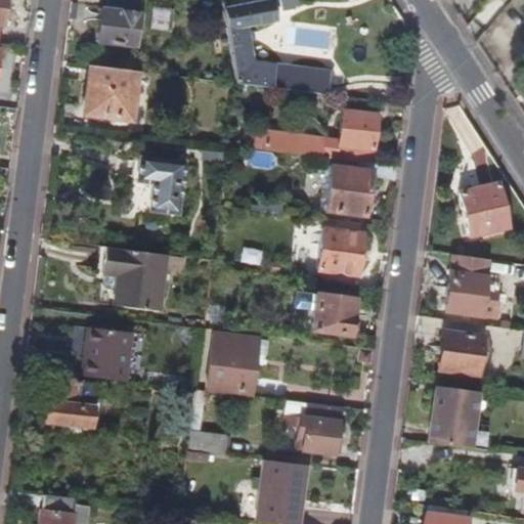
[(131,44),(135,10),(128,9),(129,0),(100,0),(99,7),(94,6),(90,40),(131,44)]
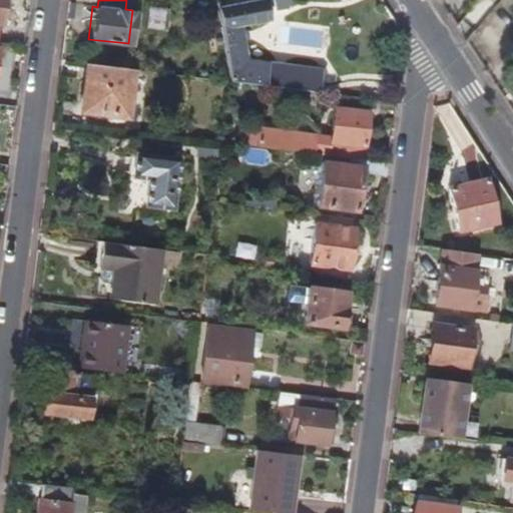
[(267,18),(264,0),(251,0),(214,5),(228,83),(319,94),(322,71),(245,62),(240,21),(267,18)]
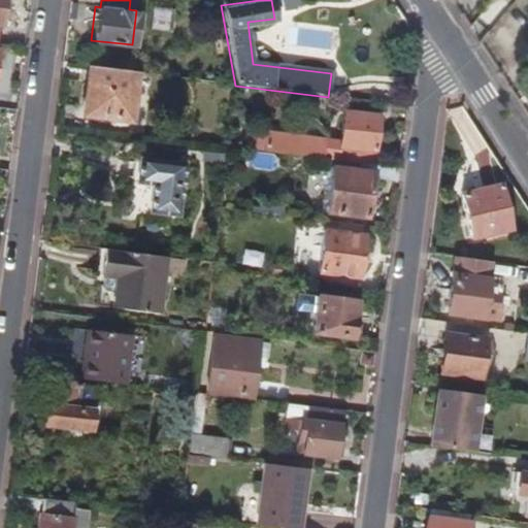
[(299,7),(297,0),(282,0),(285,9),(299,7)]
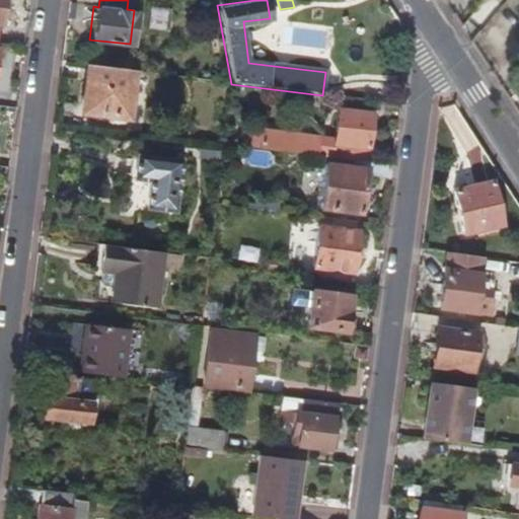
[(126,117),(131,70),(85,64),(80,112),(126,117)]
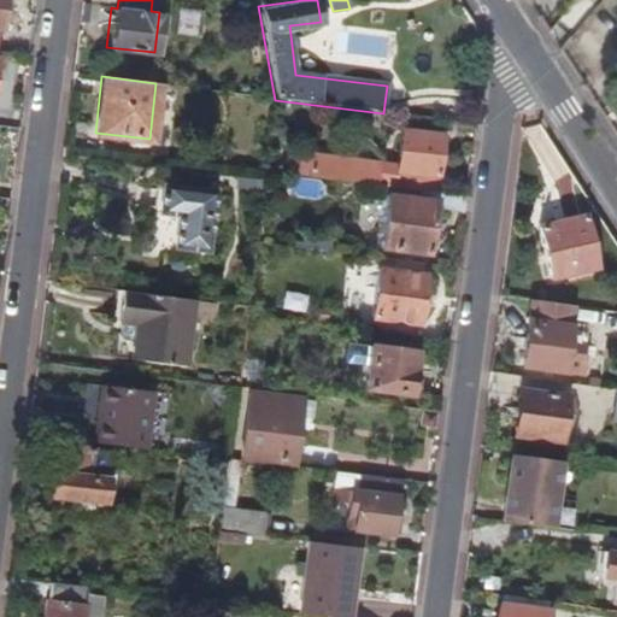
[(435,193),(441,135),(416,133),(417,125),(397,123),(395,135),(401,135),(399,162),(381,160),(381,163),(377,163),(376,165),(289,156),(288,174),(387,187),(435,193)]
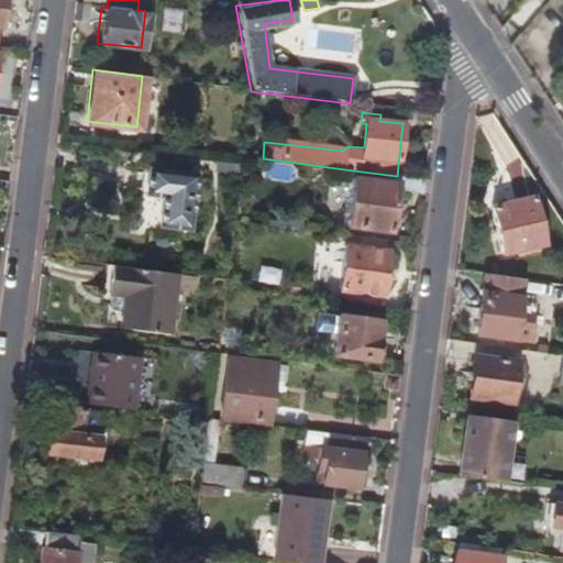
[(190,231),(198,175),(151,168),(147,195),(165,197),(161,227),(190,231)]
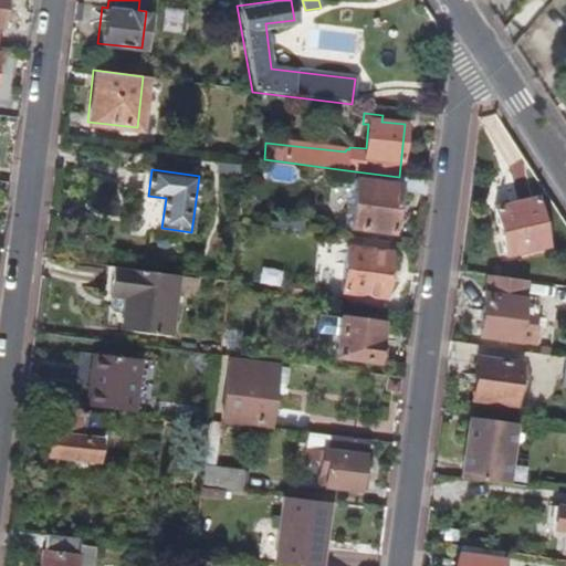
[(390,234),(395,190),(425,194),(427,180),(399,177),(355,171),(348,229),(390,234)]
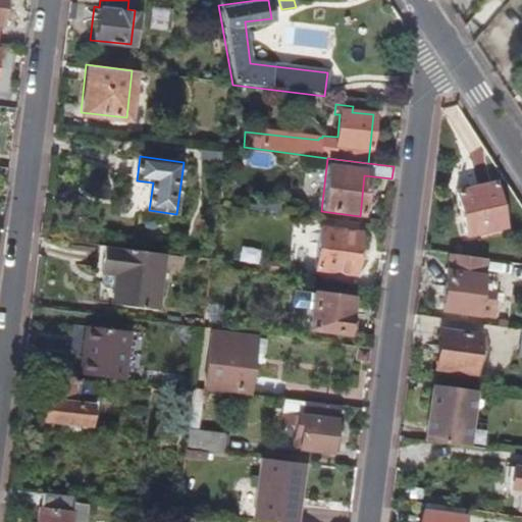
[(504,231),(494,187),(458,194),(467,240),(504,231)]
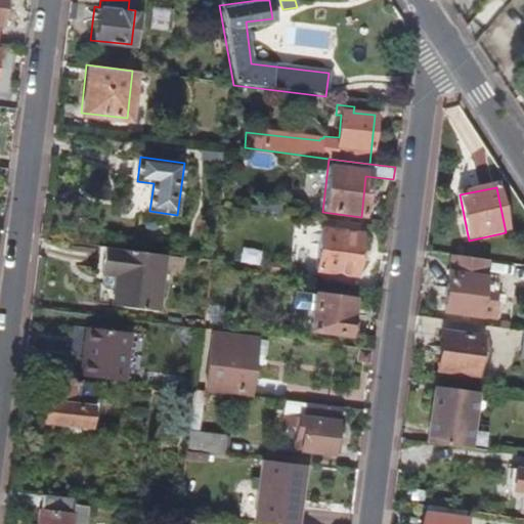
[(356,276),(361,235),(342,233),(343,224),(323,221),(322,228),(320,228),(315,273),(356,277),(356,276)]
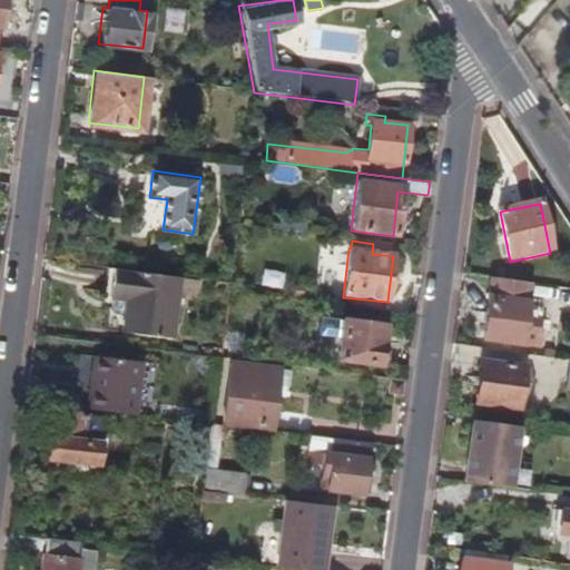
[(169,336),(177,275),(111,266),(108,294),(123,296),(118,328),(169,336)]
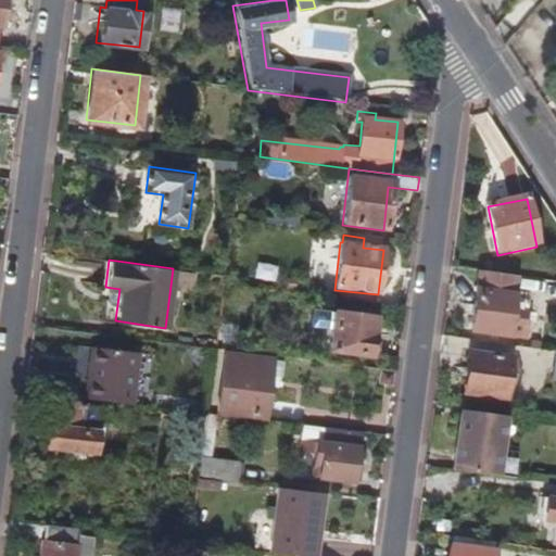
[(523,333),(526,313),(509,312),(514,276),(477,270),(469,327),(523,333)]
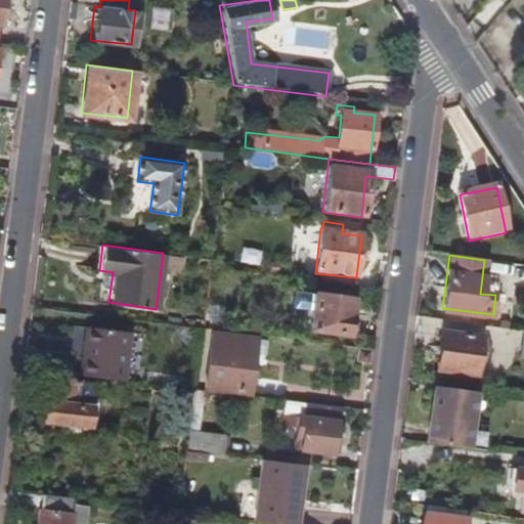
[(379,291),(381,279),(356,276),(356,277),(355,288),(379,291)]
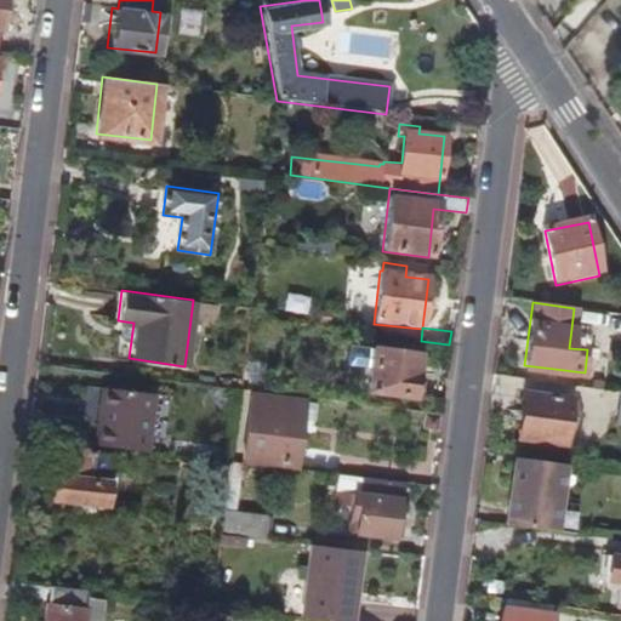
[(414,396),(419,357),(374,351),(369,389),(414,396)]
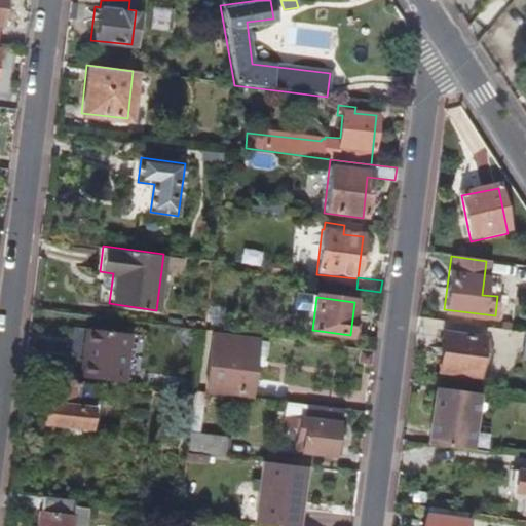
[(122,381),(129,333),(89,327),(85,355),(81,355),(78,375),(122,381)]
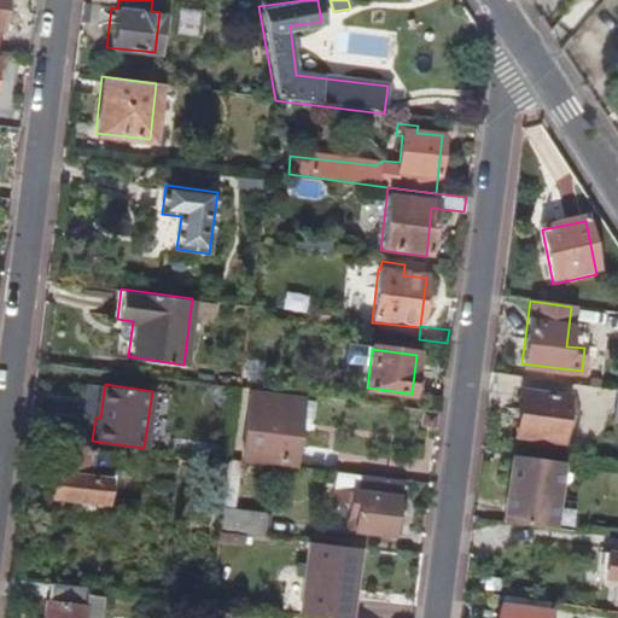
[(561,441),(567,394),(519,388),(517,406),(505,404),(503,414),(516,417),(513,435),(561,441)]
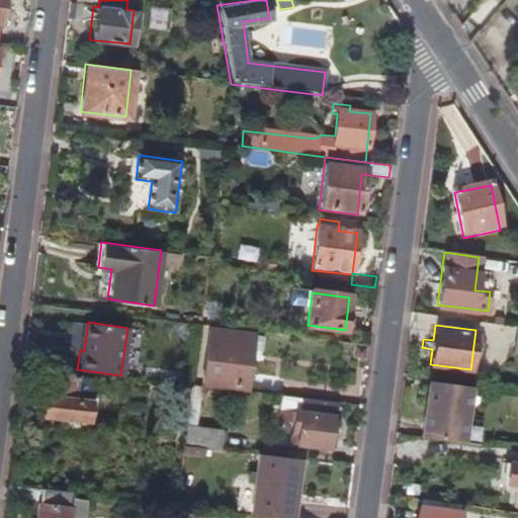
[(256,338),(256,337),(211,330),(205,372),(204,382),(249,389),(254,353),(256,338)]
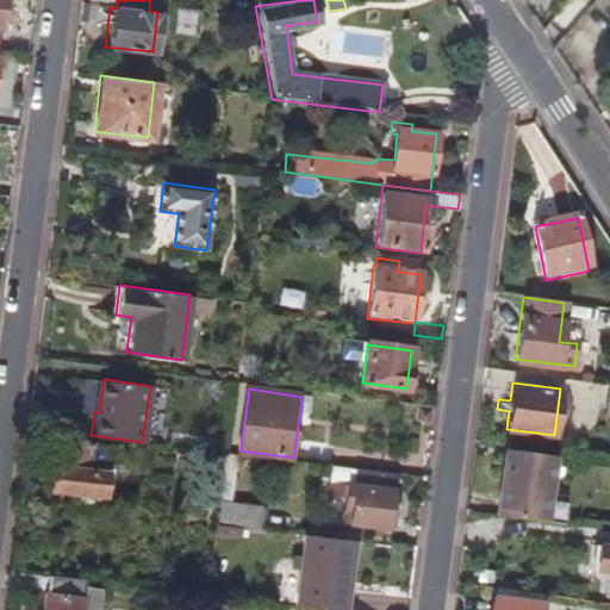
[(309,416),(311,399),(302,398),(299,416),(309,416)]
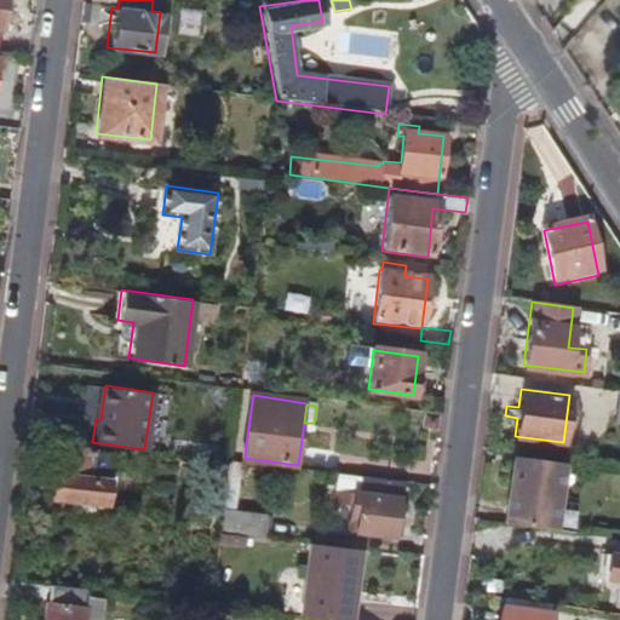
[(101,512),(108,452),(86,449),(87,442),(79,441),(78,448),(56,446),(49,497),(75,500),(74,509),(101,512)]
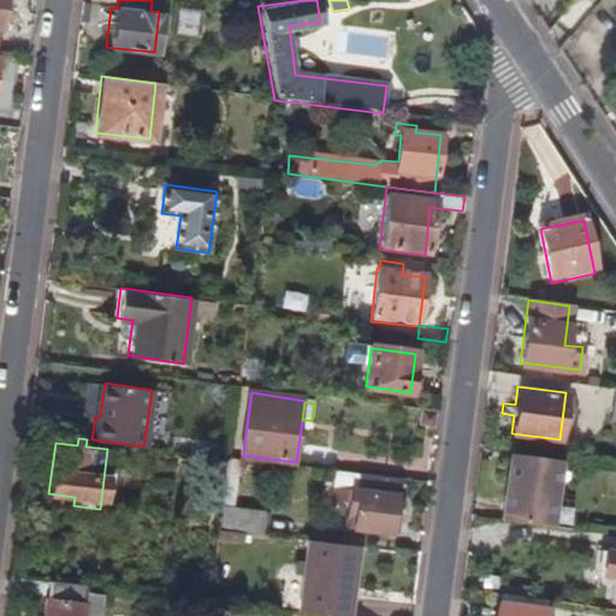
[(243,455),(244,443),(231,442),(229,457),(241,460),(242,460),(243,455)]
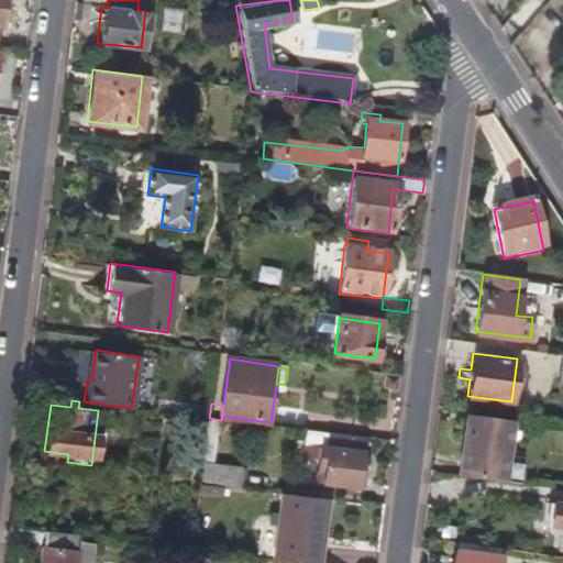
[(214,460),(220,420),(209,418),(203,459),(214,460)]
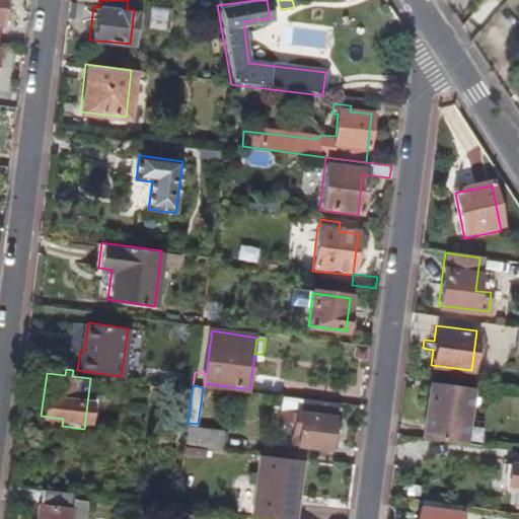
[(428,390),(422,439),(462,444),(468,394),(456,393),(456,387),(441,385),(440,391),(428,390)]
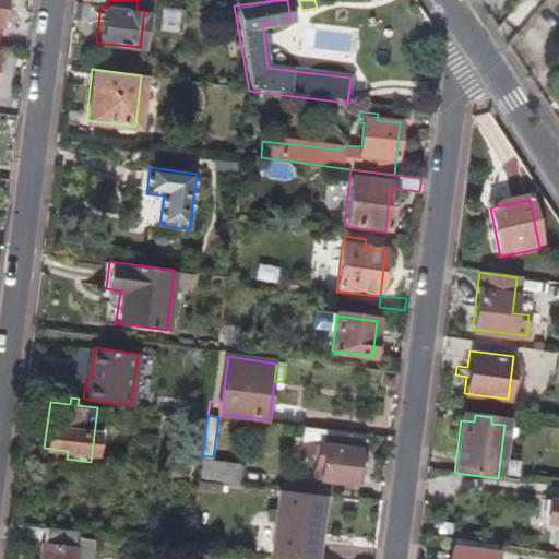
[(354,486),(360,436),(301,428),(298,454),(313,456),(310,480),(354,486)]
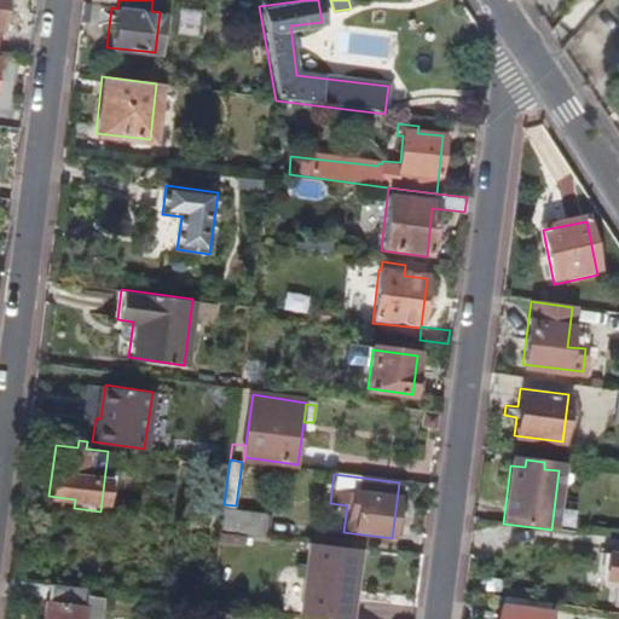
[(256,534),(260,509),(236,505),(224,504),(221,530),(256,534)]
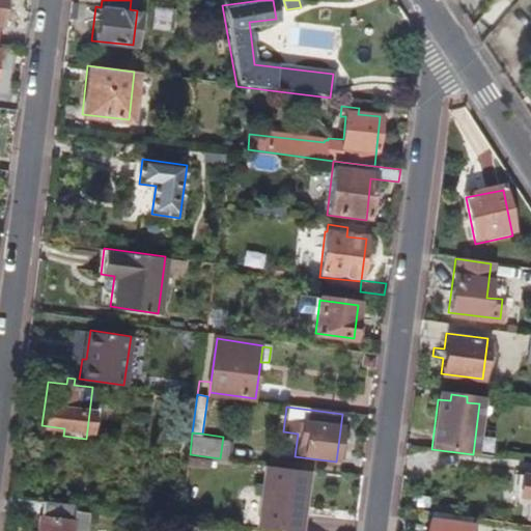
[(261,530),(299,530),(307,473),(263,468),(255,530),(261,530)]
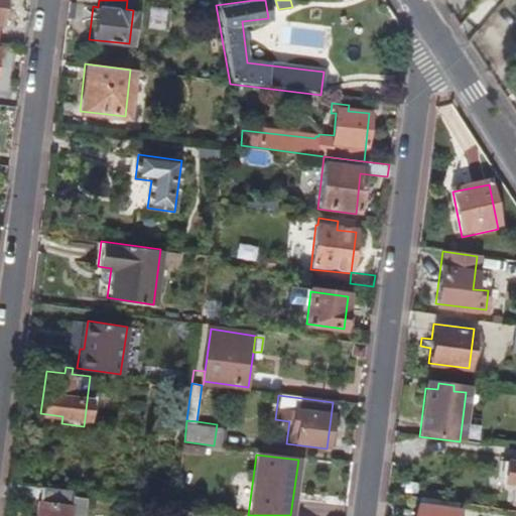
[(515,460),(508,459),(505,479),(515,480),(515,460)]
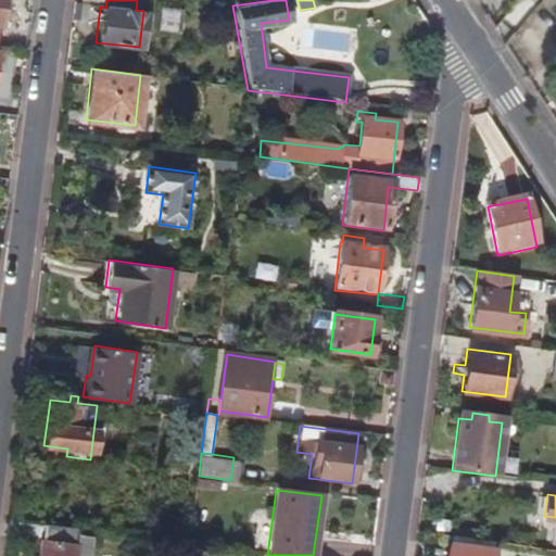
[(68,555),(73,529),(7,519),(4,533),(39,539),(36,555),(68,555)]
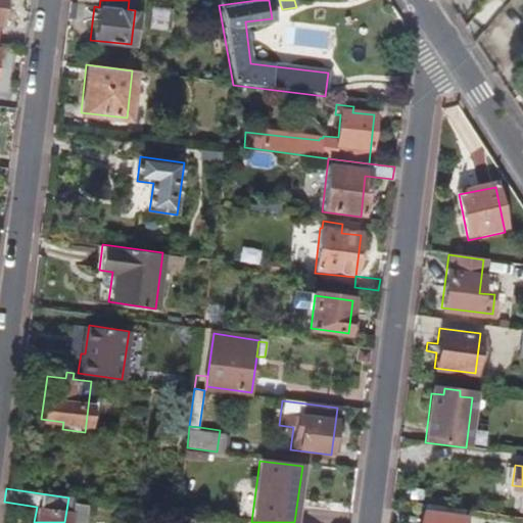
[(422,514),(421,522),(464,522),(465,519),(464,519),(465,510),(425,506),(424,514),(422,514)]
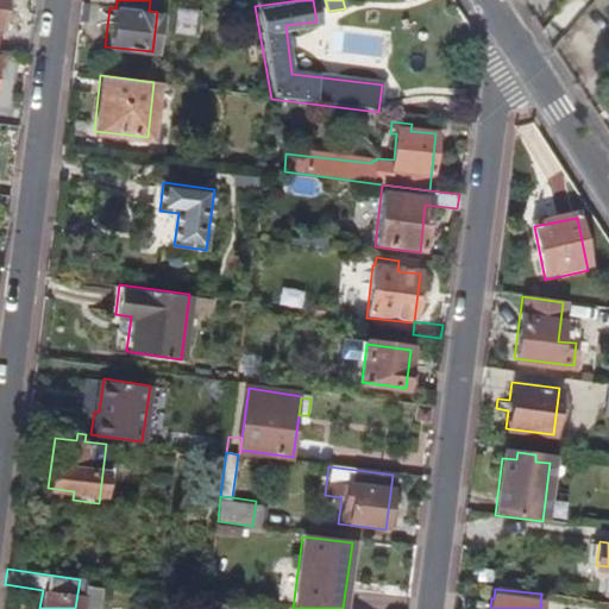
[(205,608),(207,596),(196,595),(194,608),(205,608)]
